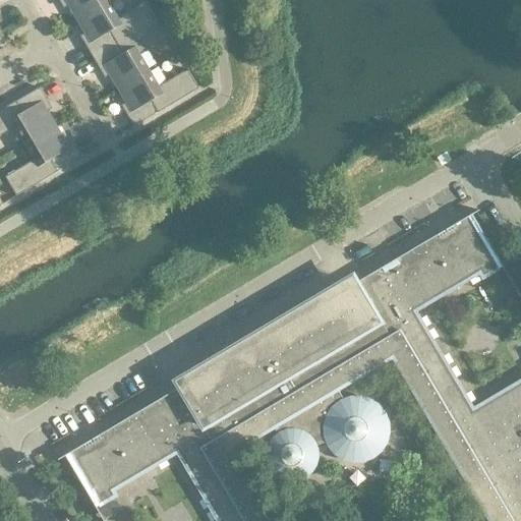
[(65,0),(77,19),(108,1),(107,0),(65,0)]
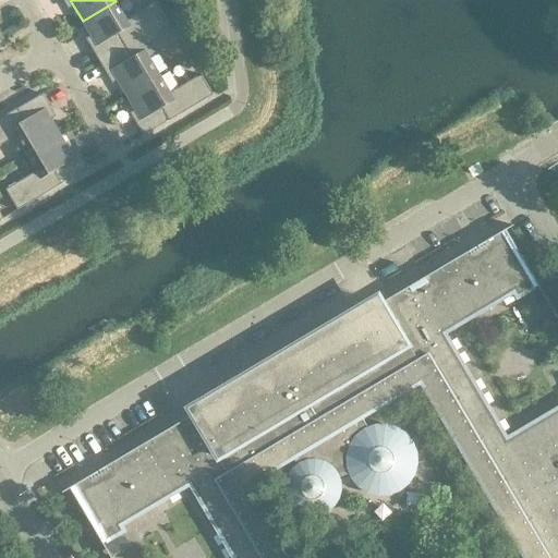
[(157,0),(126,19),(116,1),(83,21),(97,45),(92,48),(99,61),(169,20),(157,0)]
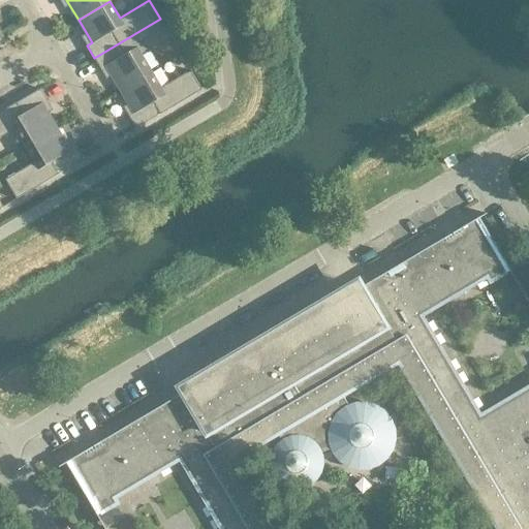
[(172,37),(160,19),(94,58),(101,69),(106,66),(120,90),(152,71),(142,55),(172,37)]
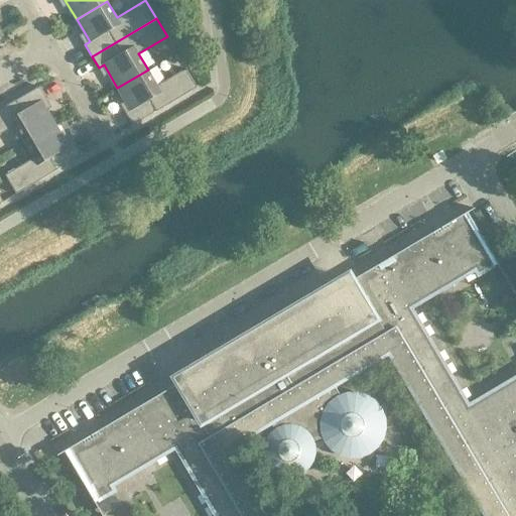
[(157,86),(148,70),(117,88),(131,110),(126,113),(133,125),(155,112),(156,112),(198,88),(186,69),(157,86)]
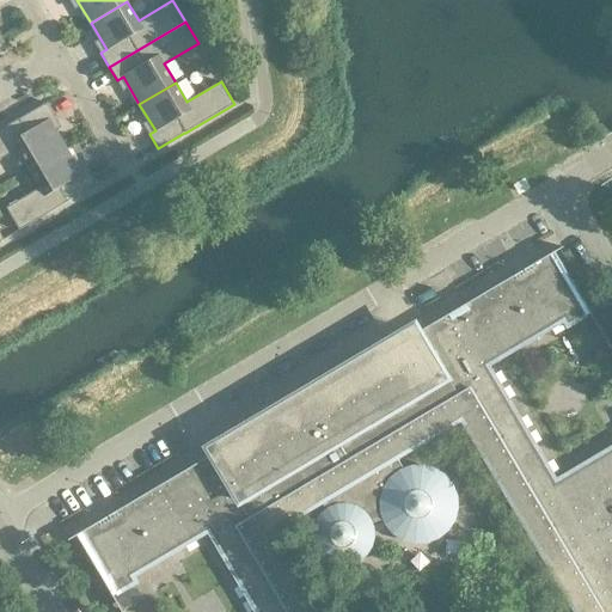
[(0,159),(18,150),(29,169),(66,147),(49,120),(55,116),(47,103),(20,118),(19,118),(0,129),(0,159)]
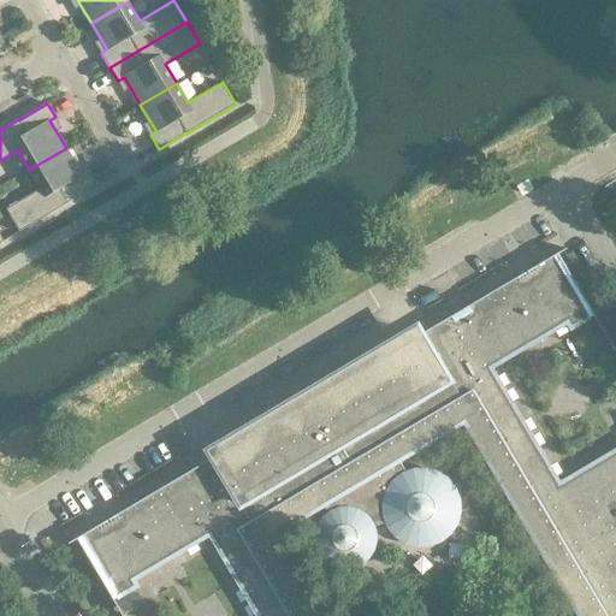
[(82,175),(66,148),(29,170),(41,189),(6,209),(19,231),(69,202),(96,185),(88,171),(82,175)]
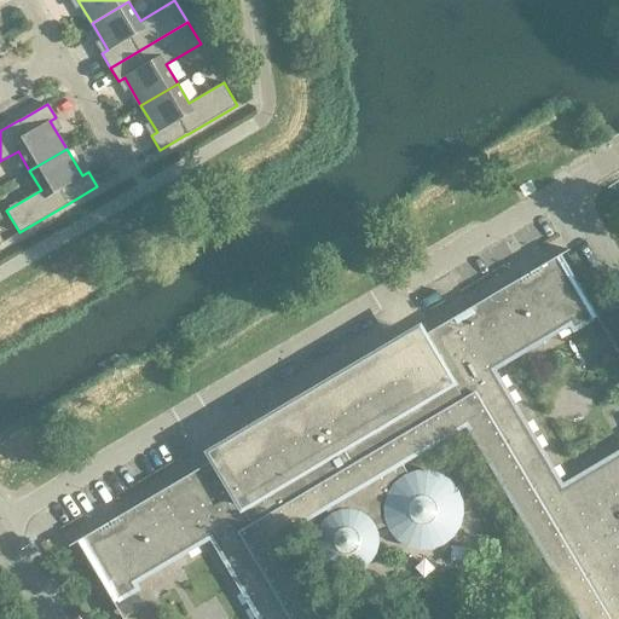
[(562,486),(493,370),(571,324),(574,330),(597,317),(561,254),(351,379),(343,383),(334,391),(324,398),(319,401),(310,410),(306,414),(301,420),(287,437),(288,439),(276,453),(273,452),(265,450),(262,449),(259,449),(255,449),(249,449),(242,449),(235,450),(229,452),(225,453),(223,456),(218,457),(77,541),(114,603),(138,589),(134,583),(210,537),(259,618),(618,618),(618,580),(595,541),(562,486)]
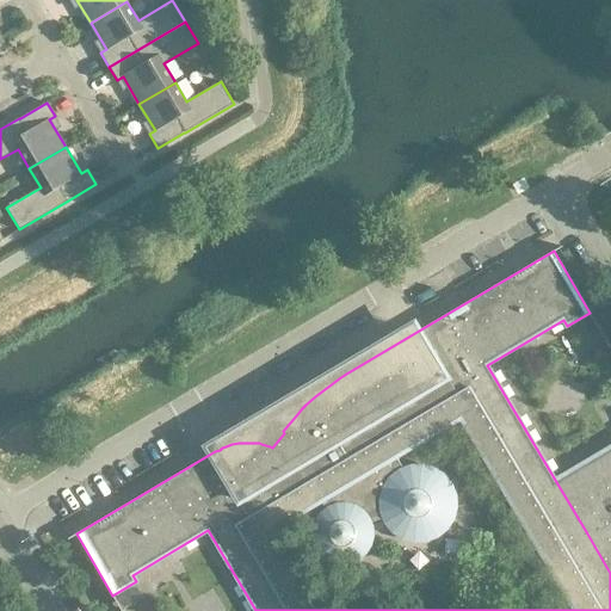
[(610,446),(555,480),(587,534),(610,519),(610,446)]
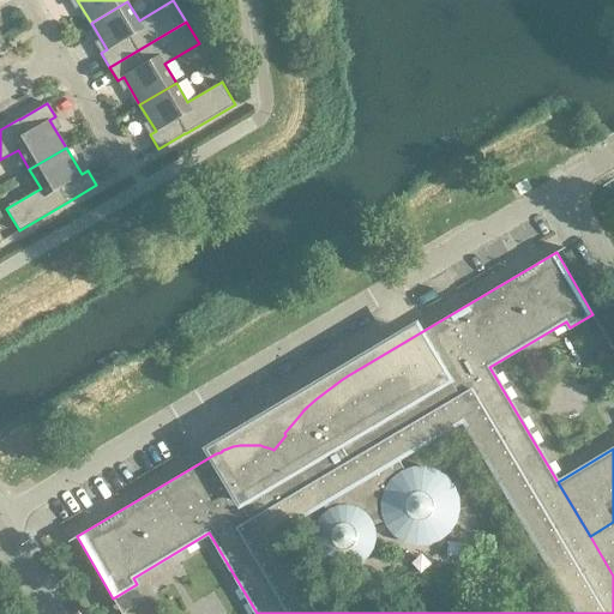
[(613,522),(590,536),(613,576),(613,522)]
